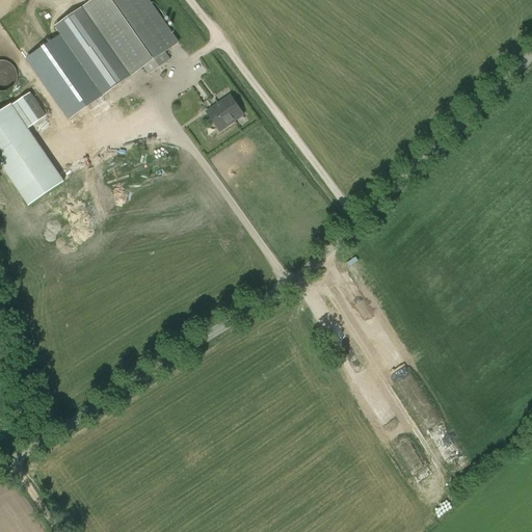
[(148,0),(92,0),(56,27),(79,59),(104,95),(143,67),(150,75),(170,59),(165,52),(179,43),(169,29),(158,15),(148,0)]
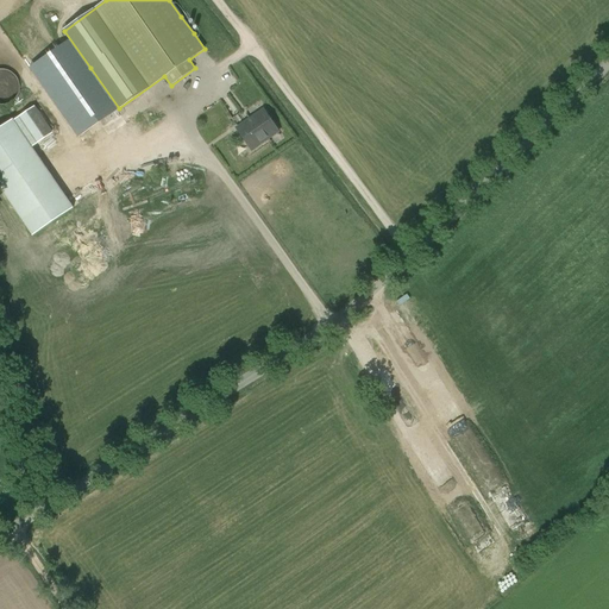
[(218,67),(220,71),(231,67),(228,62),(218,67)]
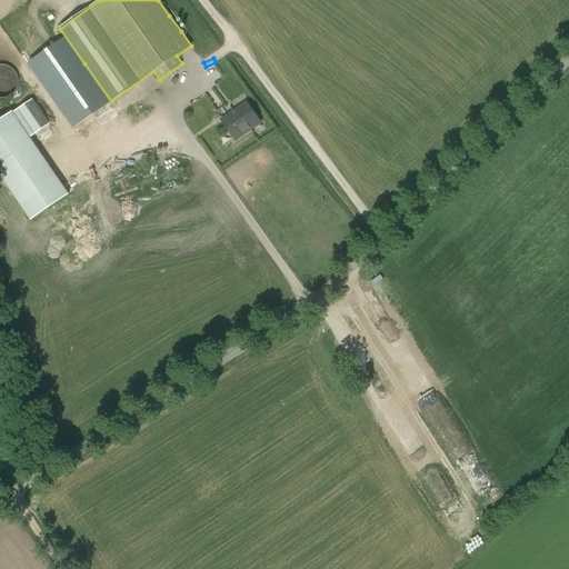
[(85,63),(47,90),(77,133),(97,120),(101,127),(118,115),(113,108),(116,107),(111,101),(85,63)]
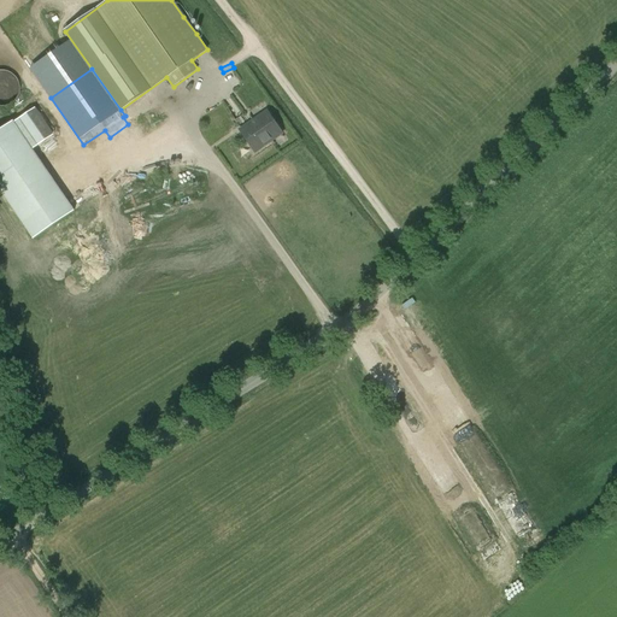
[(0,105),(0,106),(3,106),(5,106),(6,105),(9,105),(10,104),(12,103),(13,103),(15,101),(16,99),(17,98),(18,95),(18,94),(19,93),(19,92),(19,89),(19,88),(19,86),(19,84),(19,83),(19,82),(18,81),(17,78),(17,77),(16,77),(15,75),(13,74),(12,72),(10,72),(9,71),(6,71),(5,70),(4,70),(3,70),(1,70),(0,70),(0,105)]
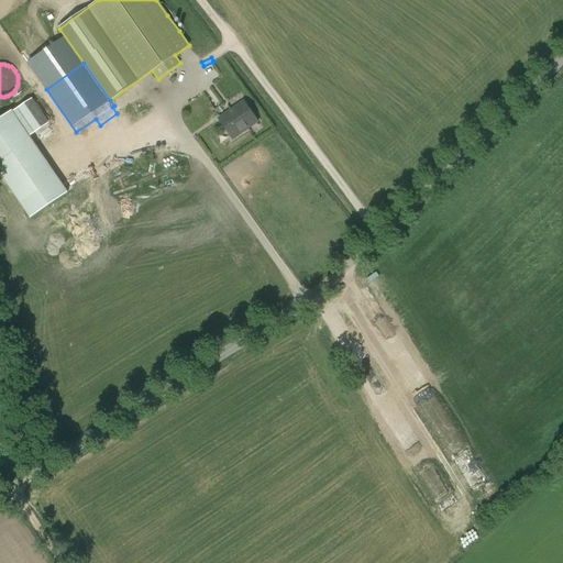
[(32,99),(12,112),(30,136),(48,123),(32,99)]
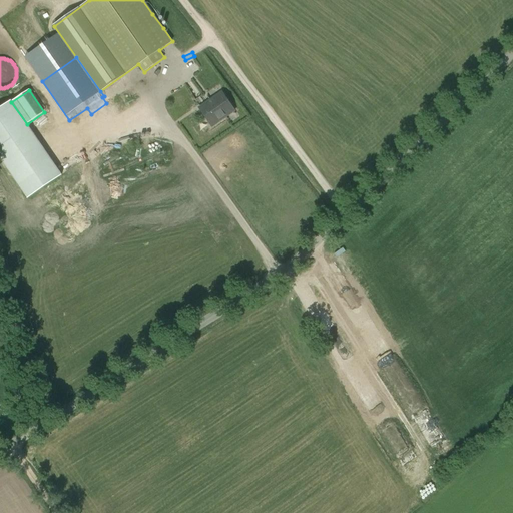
[(222,93),(199,108),(211,126),(234,111),(222,93)]
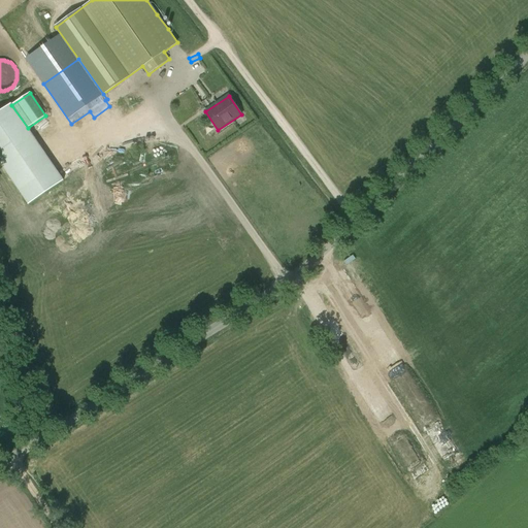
[(57,173),(6,98),(0,102),(0,164),(22,197),(57,173)]
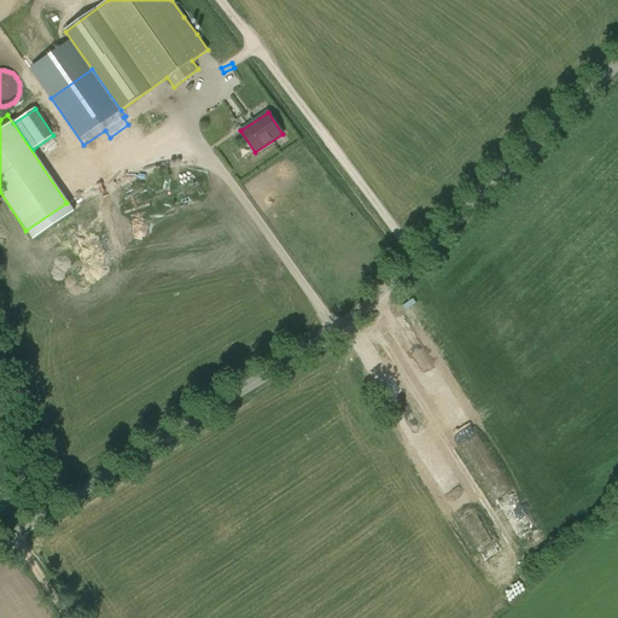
[(531,548),(542,540),(537,534),(526,542),(531,548)]
